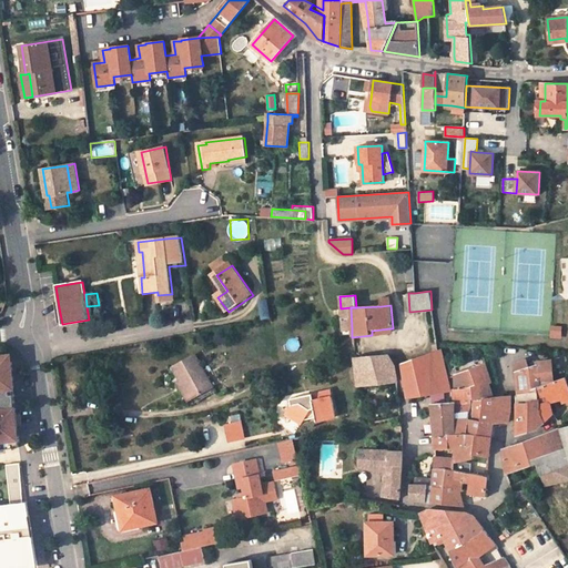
[(352,328),(351,307),(341,308),(343,328),(352,328)]
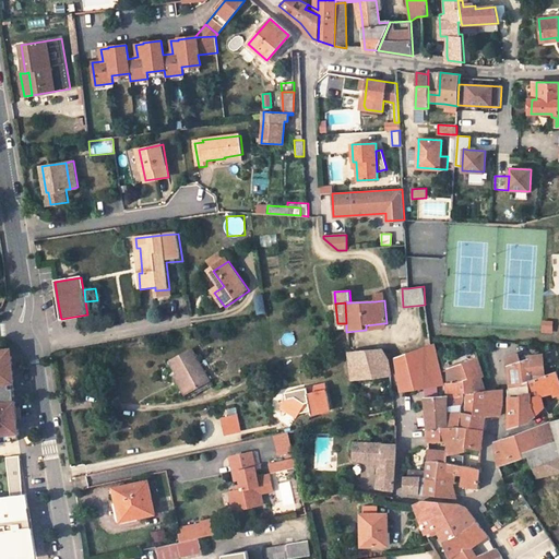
[(443,385),(440,372),(433,346),(431,346),(430,340),(426,342),(427,347),(396,359),(402,392),(443,385)]
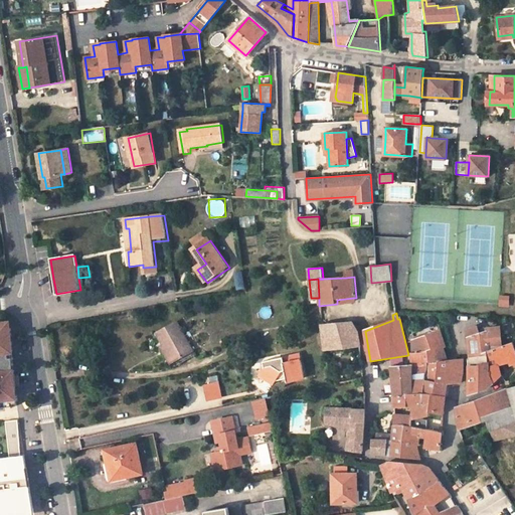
[(158,334),(165,347),(174,364),(194,352),(178,323),(158,334)]
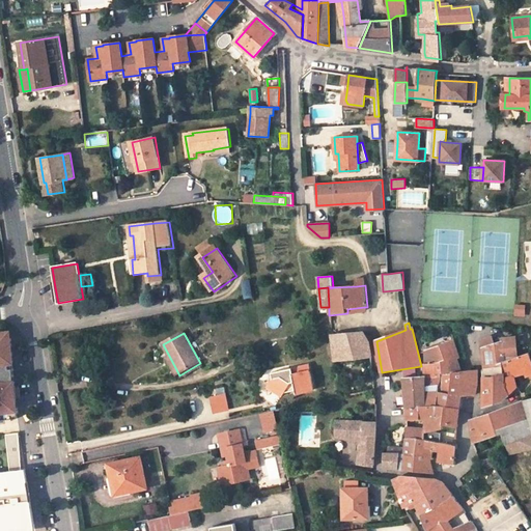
[(334,363),(334,364),(372,359),(370,353),(369,343),(363,333),(331,336),(329,336),(329,339),(331,339),(332,343),(330,343),(330,346),(332,346),(333,352),(331,352),(331,355),(333,355),(334,363)]
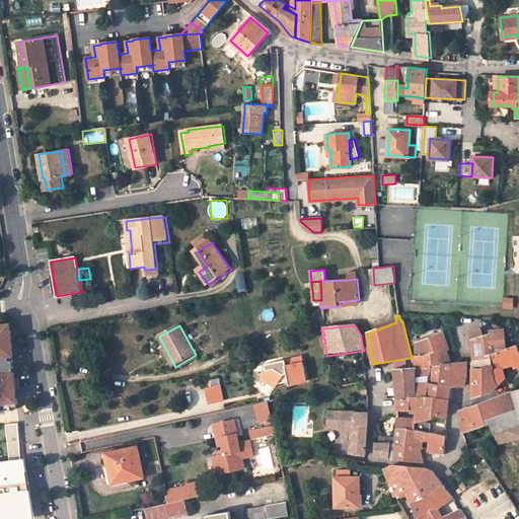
[(451,364),(444,343),(447,342),(444,334),(442,327),(410,339),(411,345),(416,344),(417,356),(415,356),(415,368),(415,370),(430,370),(430,367),(441,365),(451,364)]
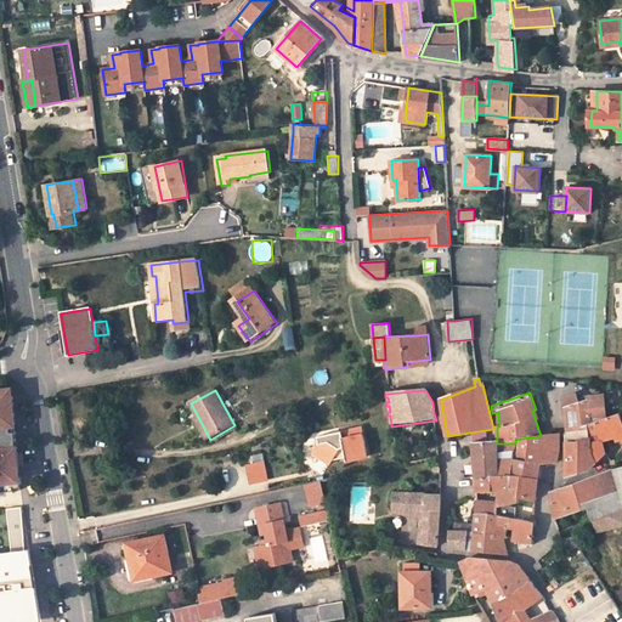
[(0,492),(6,492),(22,490),(10,397),(0,394),(0,492)]
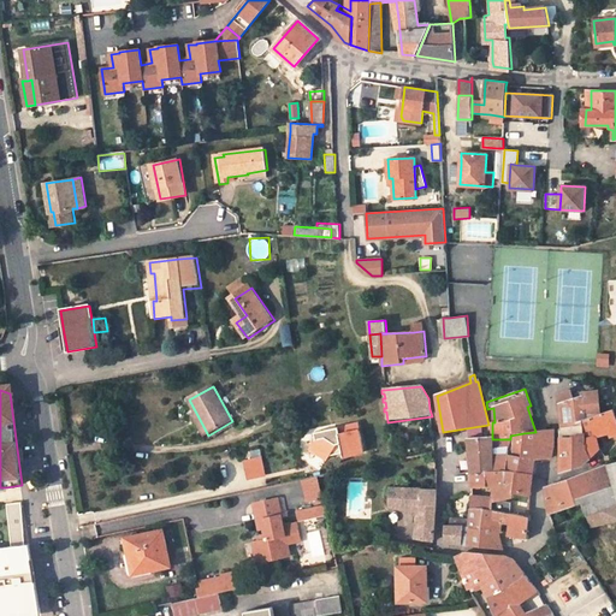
[(604,413),(597,390),(582,395),(584,396),(574,400),(572,391),(558,396),(560,404),(561,427),(587,419),(604,413)]
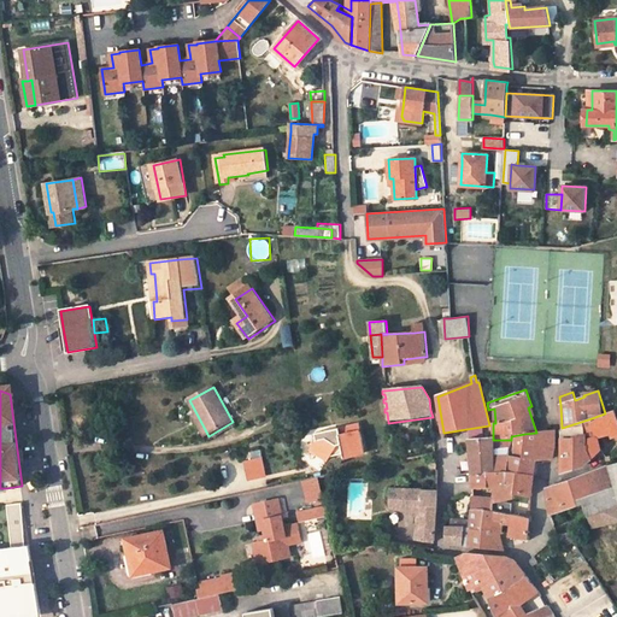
[(616,434),(616,416),(615,410),(605,413),(588,419),(562,428),(563,439),(574,435),(586,435),(588,451),(592,459),(601,450),(599,438),(606,436),(613,435),(616,434)]
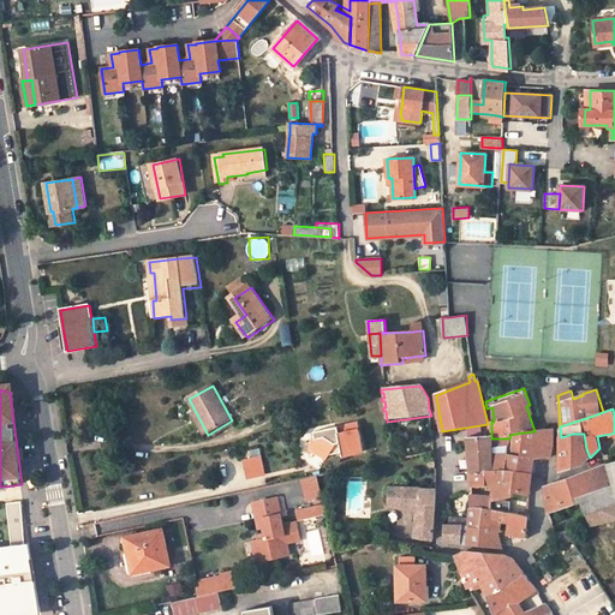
[(197,415),(195,417),(206,436),(208,435),(197,415)]
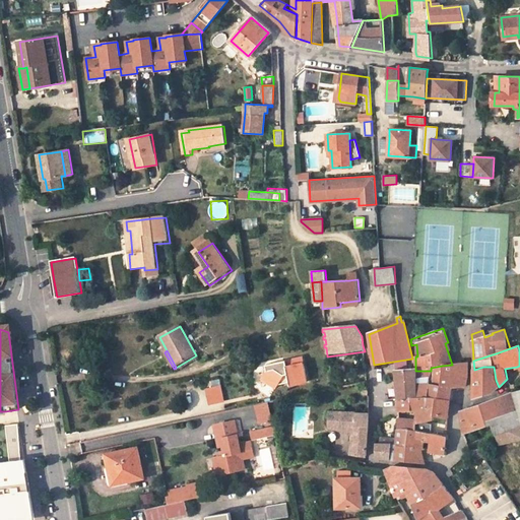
[(275,388),(277,385),(289,382),(289,385),(307,381),(302,356),(285,361),(286,364),(281,365),(280,362),(265,365),(266,370),(261,379),(275,388)]
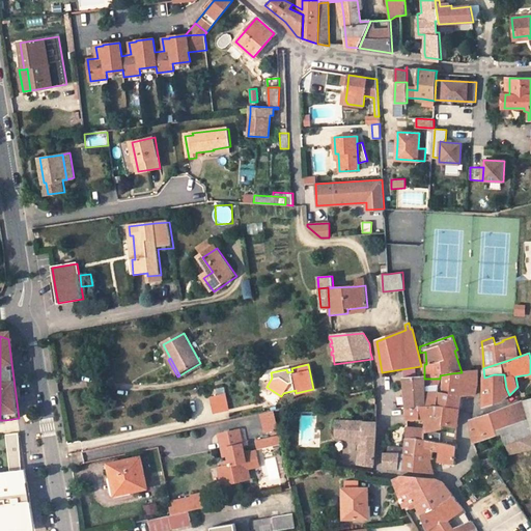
[(462,372),(451,373),(449,393),(462,396),(475,396),(477,388),(478,370),(476,369),(476,371),(474,371),(462,372)]
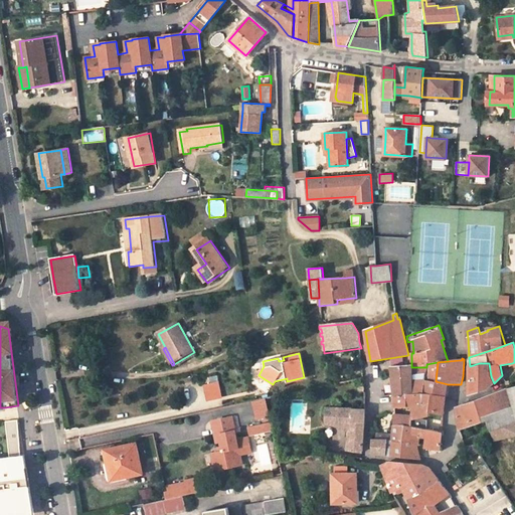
[(424,374),(424,380),(436,381),(438,362),(426,364),(426,367),(411,367),(411,365),(392,367),(394,395),(423,392),(424,382),(411,382),(411,375),(424,374)]
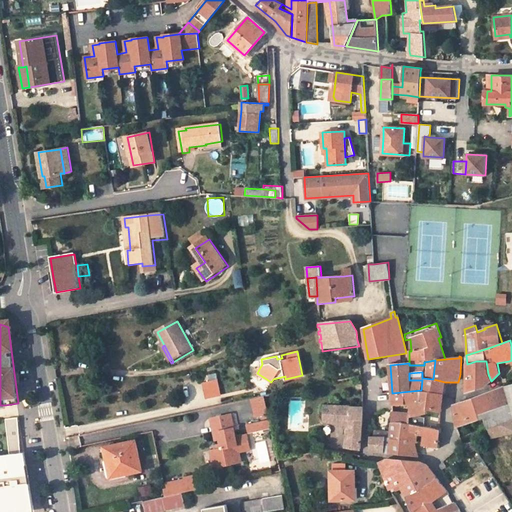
[(486,387),(491,381),(488,374),(486,361),(476,361),(467,364),(468,377),(468,392),(486,387)]
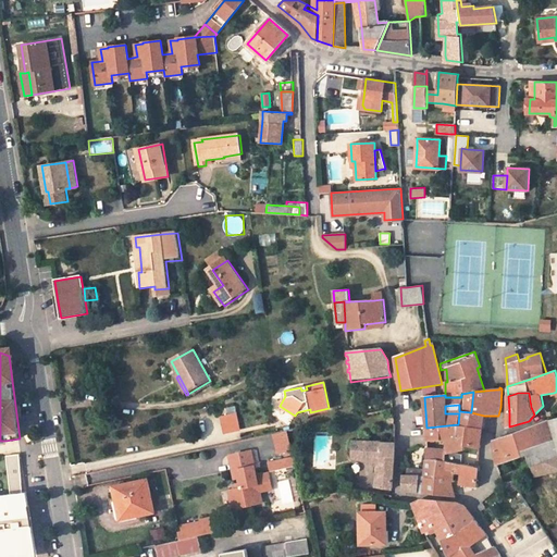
[(229,415),(236,413),(235,406),(226,407),(229,415)]
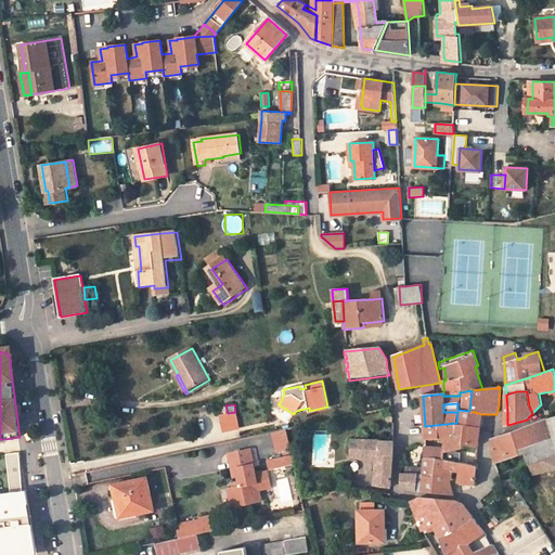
[(479,444),(482,414),(469,411),(457,410),(457,412),(456,423),(464,424),(462,439),(462,444),(479,444)]
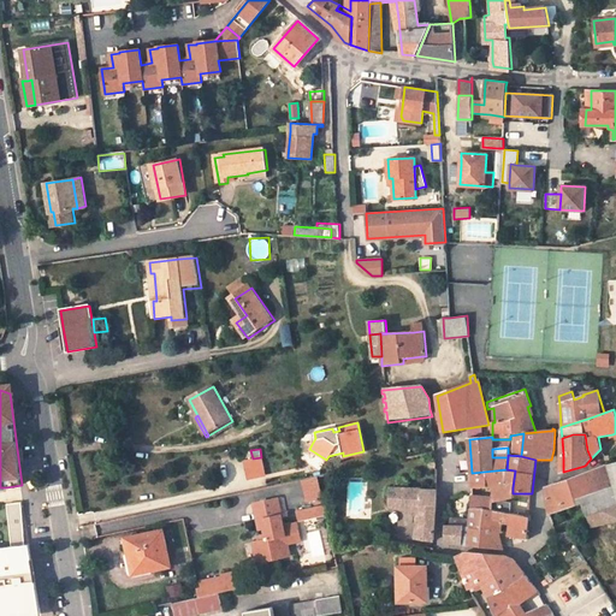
[(265,475),(261,457),(253,458),(244,461),(249,479),(265,475)]
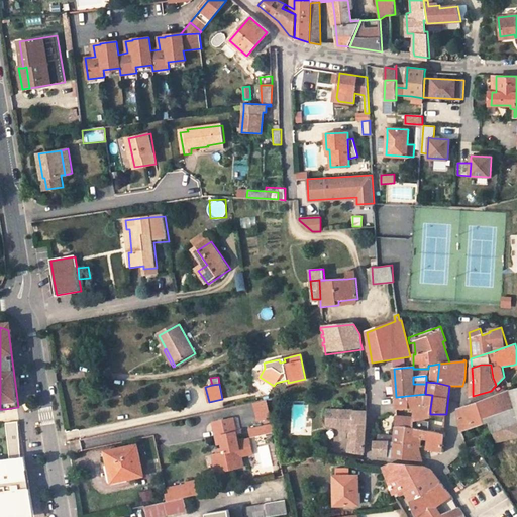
[(516,418),(511,396),(513,395),(512,391),(510,392),(509,391),(497,395),(495,397),(473,405),(458,410),(461,432),(473,429),(472,424),(484,420),(485,425),(491,423),(497,443),(516,437),(516,418)]
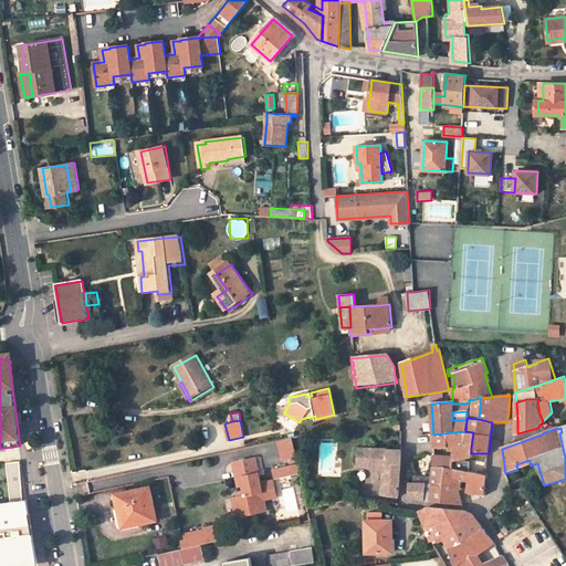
[(451,448),(459,448),(471,448),(473,432),(465,431),(433,435),(435,449),(451,448)]
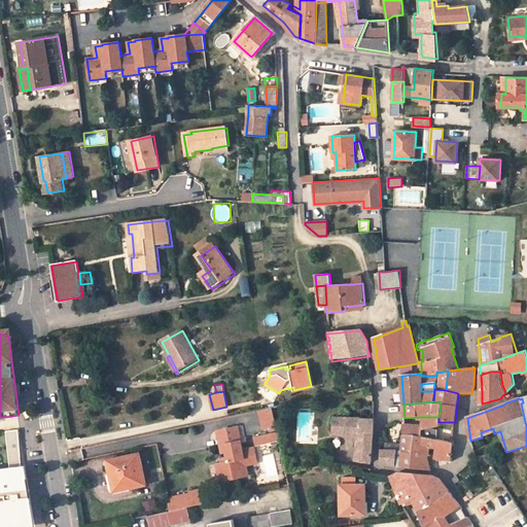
[(264,428),(272,427),(273,431),(277,430),(273,408),(259,411),(264,428)]
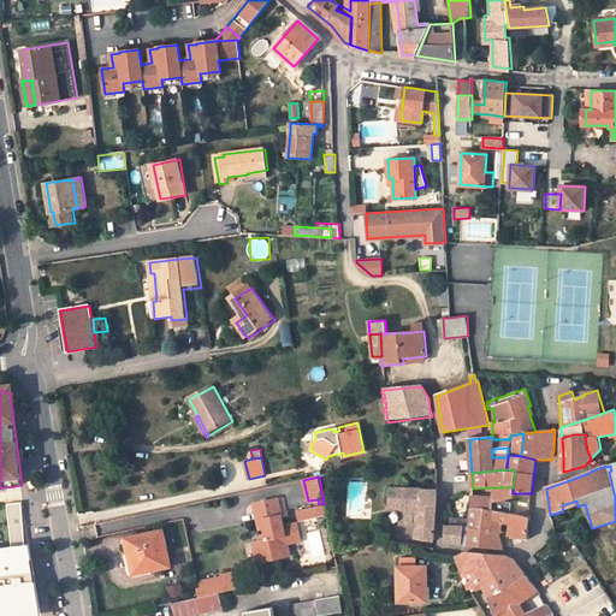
[(474,502),(474,508),(484,509),(492,510),(492,502),(511,497),(513,493),(513,487),(499,487),(499,490),(492,490),(492,498),(474,497),(474,498),(474,502)]
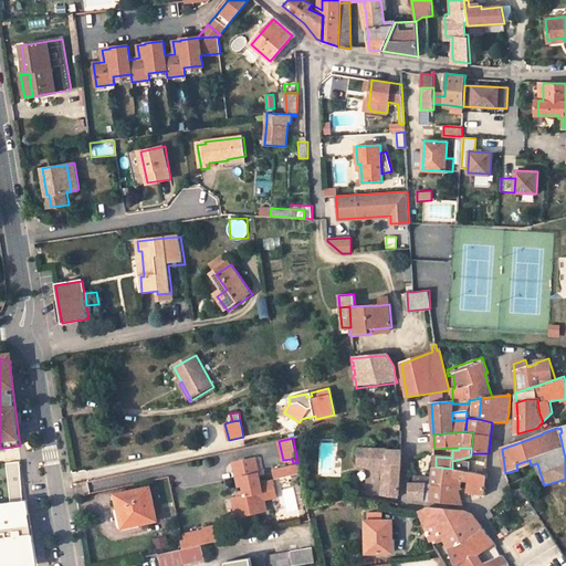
[(401,451),(365,450),(360,450),(359,467),(387,469),(383,495),(398,498),(401,458),(401,451)]
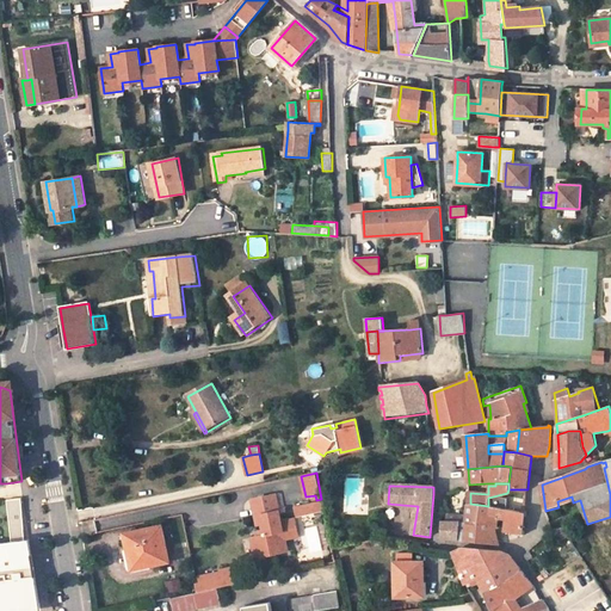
[(278,554),(277,545),(285,544),(285,539),(298,537),(295,519),(282,522),(276,494),(252,499),(257,525),(263,524),(264,530),(265,535),(259,536),(251,538),(255,559),(278,554)]
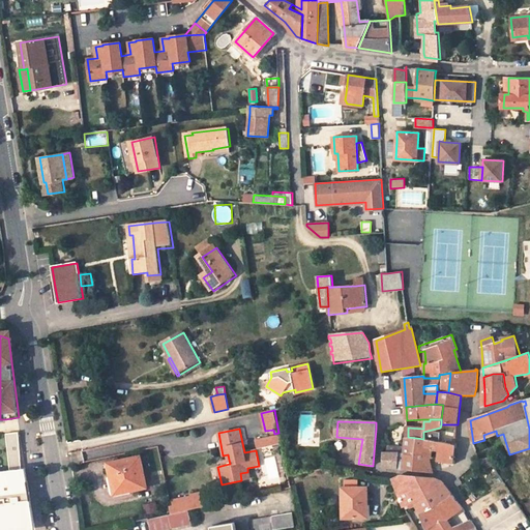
[(484,440),(497,436),(496,431),(483,435),(484,440)]
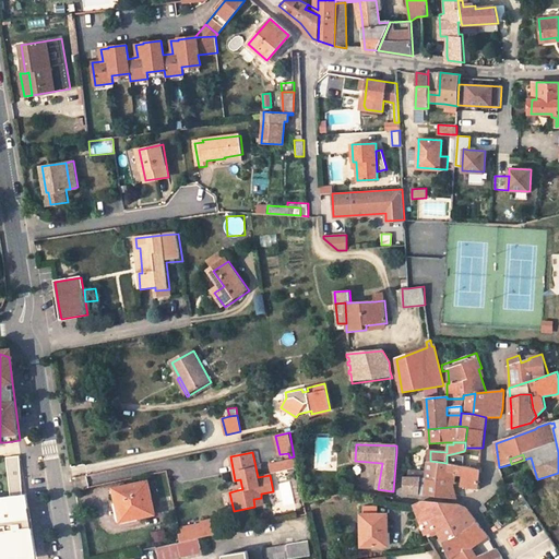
[(0,558),(31,558),(37,558),(36,551),(31,519),(25,519),(20,455),(7,456),(8,464),(10,464),(13,495),(0,496),(0,558)]
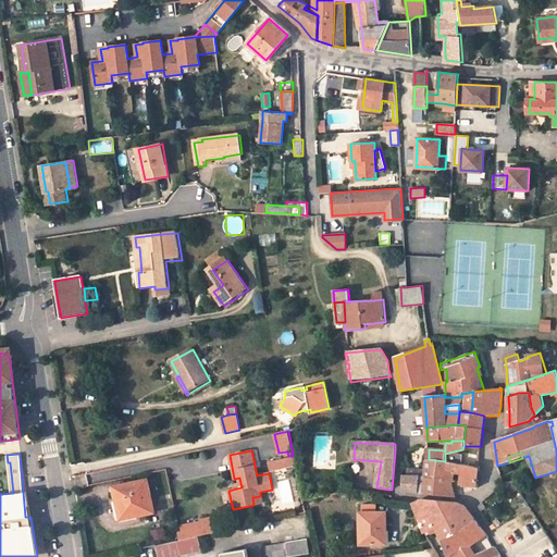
[(295,465),(294,457),(284,459),(285,467),(295,465)]
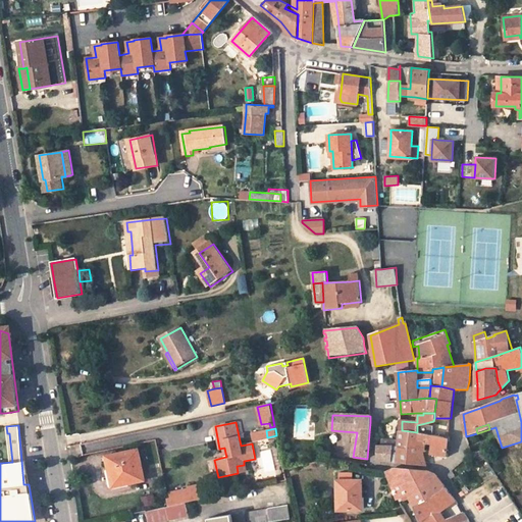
[(267,437),(266,430),(252,433),(254,440),(267,437)]
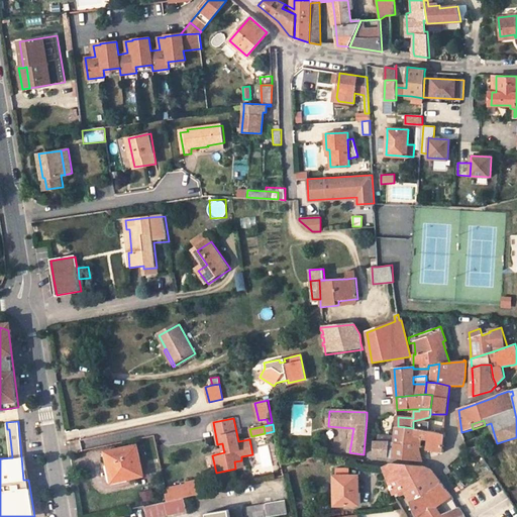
[(397,426),(396,437),(395,443),(396,443),(404,445),(406,427),(398,426),(397,426)]
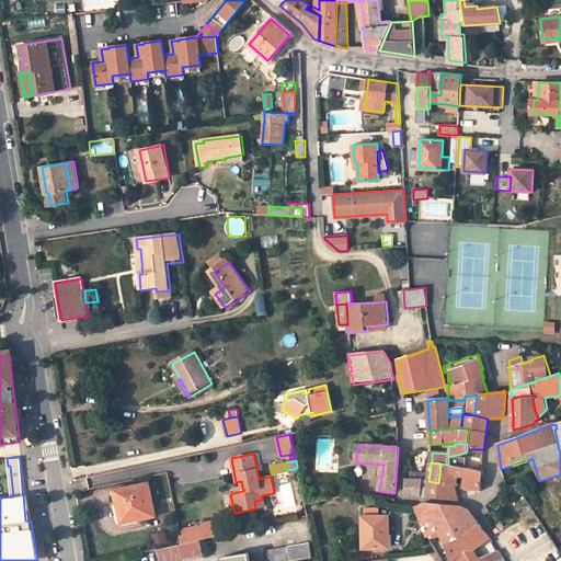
[(441,464),(438,483),(456,487),(457,479),(455,478),(455,476),(448,474),(449,465),(448,465),(441,464)]
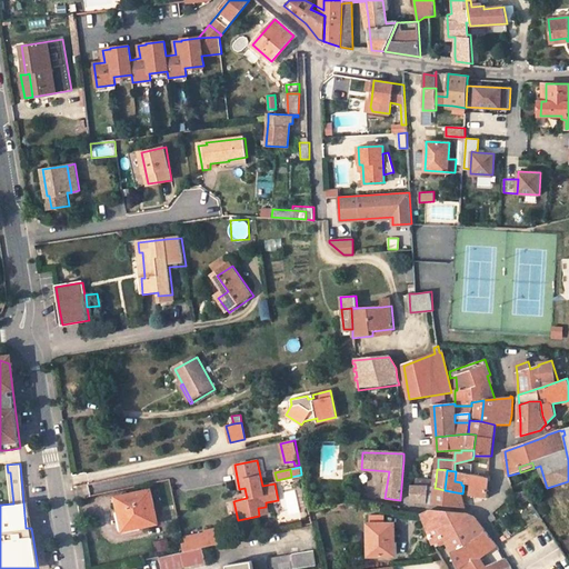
[(461,485),(463,486),(470,486),(471,495),(485,497),(486,497),(487,478),(465,472),(456,471),(455,481),(461,482),(461,485)]
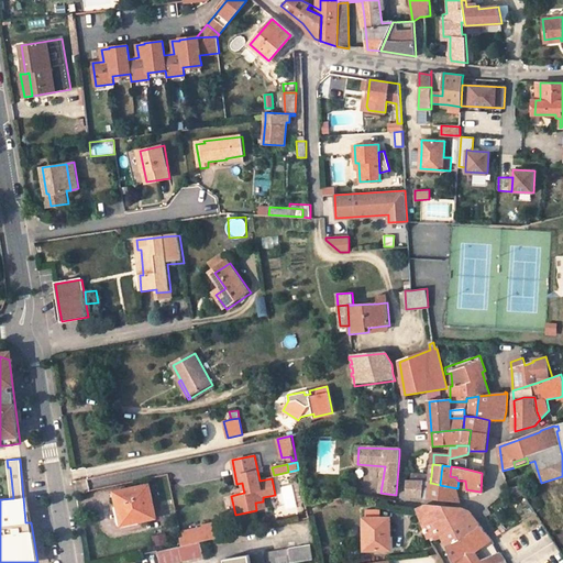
[(431,483),(430,483),(407,479),(408,496),(428,499),(431,483)]
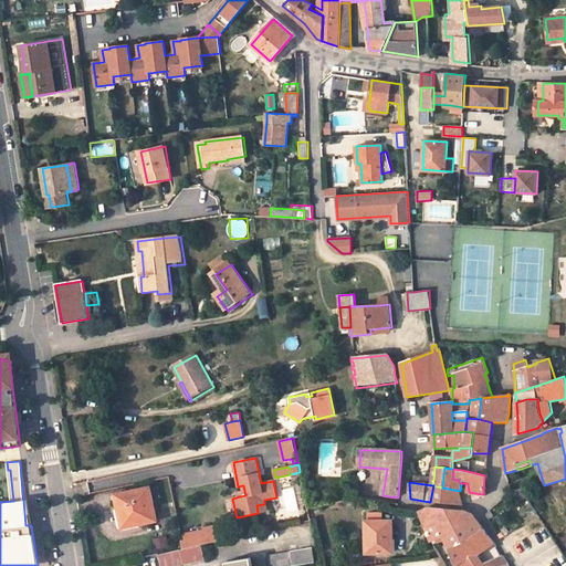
[(460,494),(460,491),(442,488),(433,485),(430,502),(433,502),(443,504),(453,504),(463,505),(460,494)]
